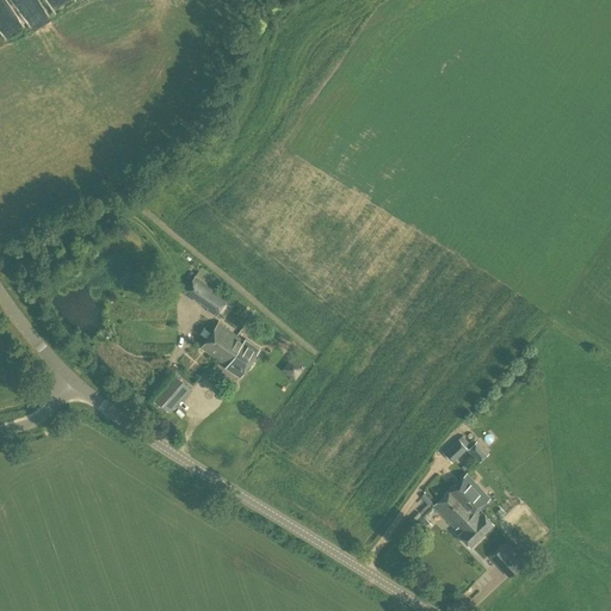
[(228,298),(205,283),(211,275),(202,266),(183,294),(192,300),(193,298),(208,308),(207,309),(216,316),(216,315),(223,319),(233,304),(227,300),(228,298)]
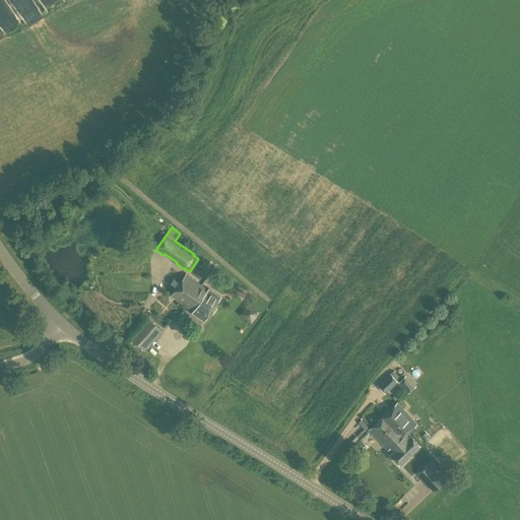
[(187,307),(202,285),(186,274),(171,296),(187,307)]
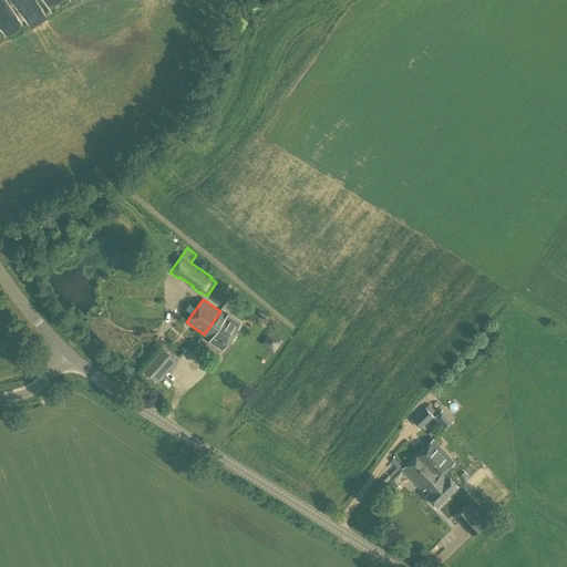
[(220,311),(204,334),(210,339),(209,341),(222,350),(240,323),(227,315),(226,316),(220,311)]
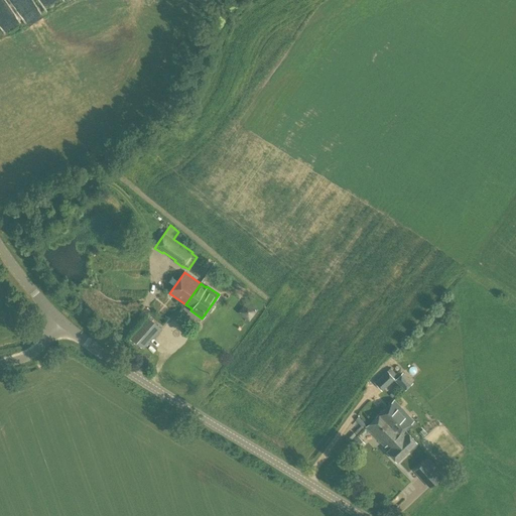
[(249,320),(256,310),(245,302),(238,312),(249,320)]
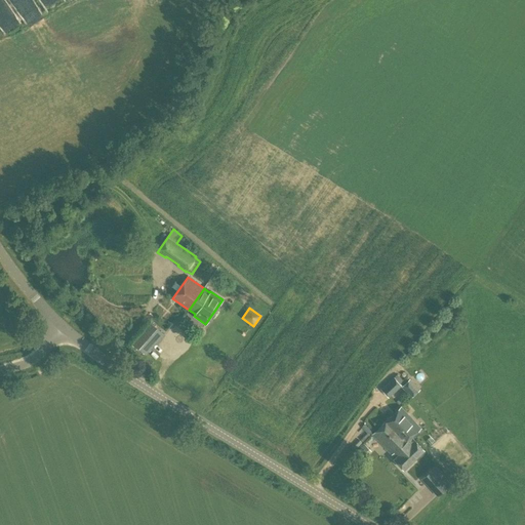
[(146,355),(164,334),(160,331),(166,324),(164,324),(168,319),(159,311),(131,341),(146,355)]
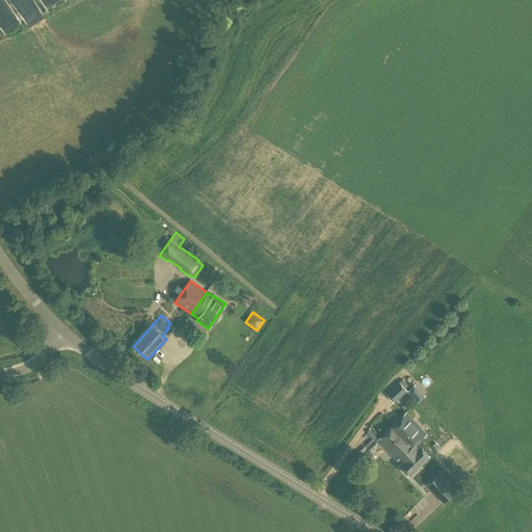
[(407,384),(402,379),(399,382),(398,381),(386,394),(394,403),(406,392),(417,402),(425,395),(415,383),(411,380),(407,384)]
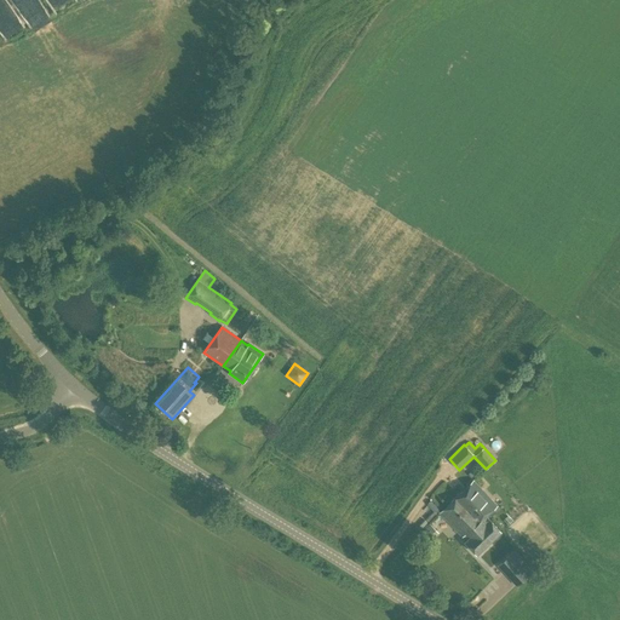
[(486,516),(497,505),(474,481),(451,503),(474,526),(486,516)]
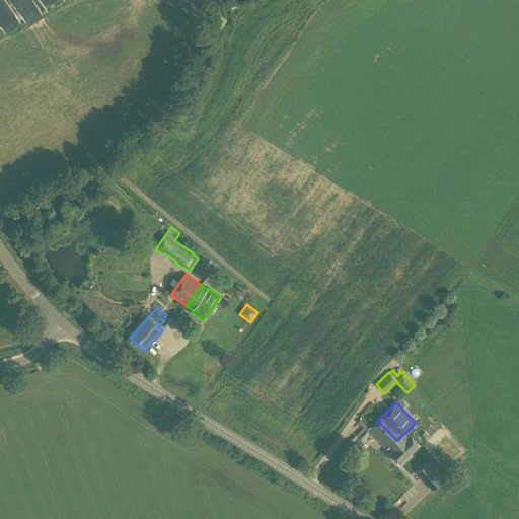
[(419,445),(406,432),(396,440),(377,421),(368,429),(389,452),(389,453),(398,463),(419,445)]
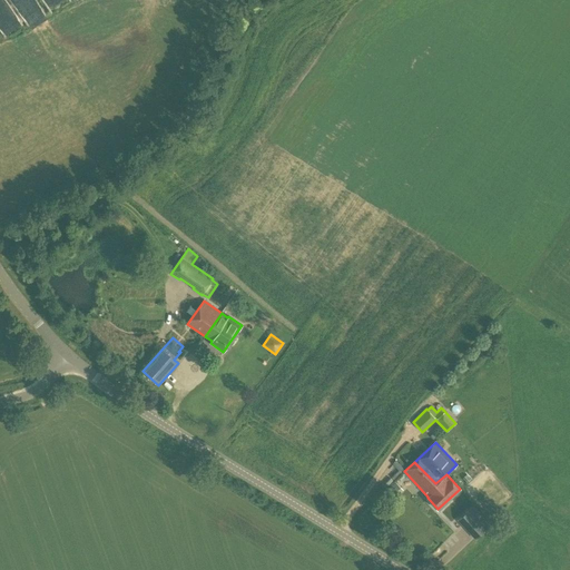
[(459,518),(463,522),(467,526),(475,518),(487,529),(491,524),(473,504),(459,518)]
